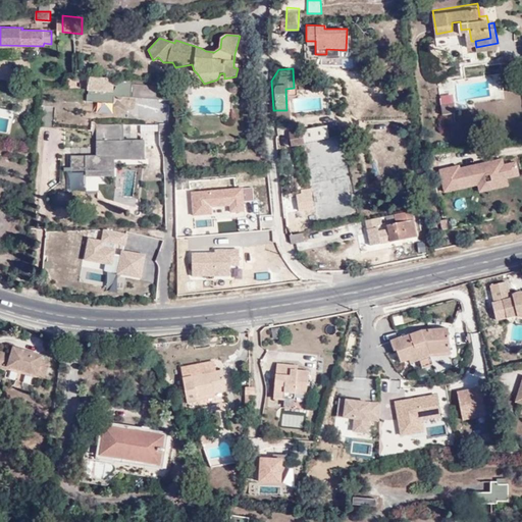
[(131,83),(129,79),(85,79),(85,101),(113,102),(113,97),(168,97),(167,83),(131,83)]
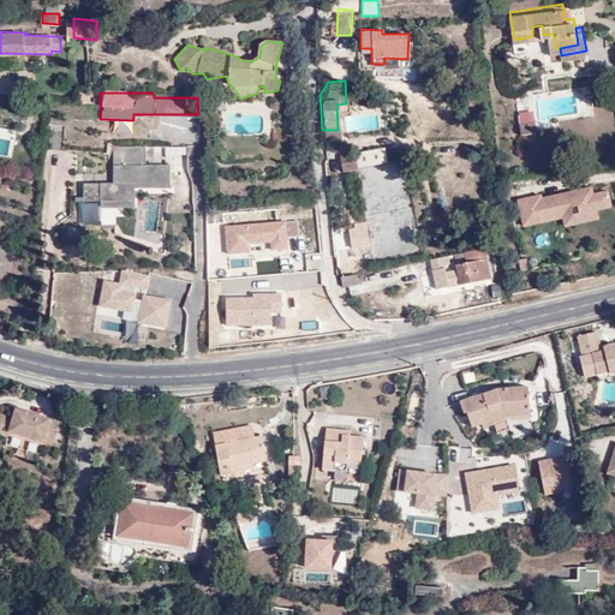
[(537,129),(536,118),(521,119),(521,129),(537,129)]
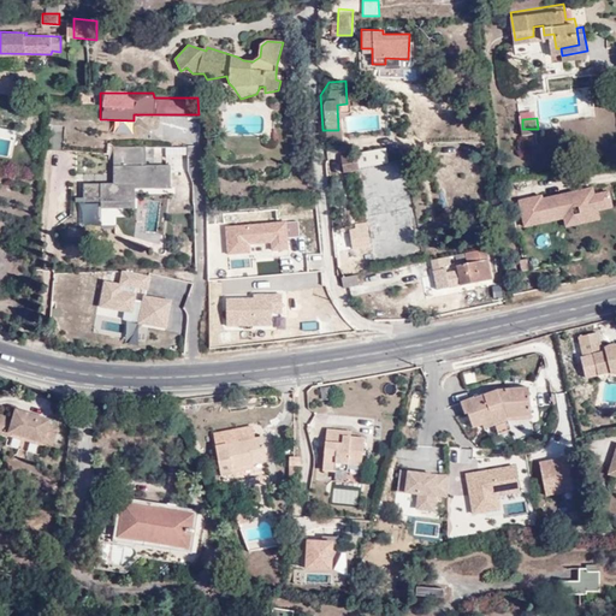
[(144,143),(113,143),(113,181),(83,179),(82,195),(101,196),(101,203),(134,205),(132,182),(154,183),(154,185),(170,185),(171,164),(143,161),(144,143)]
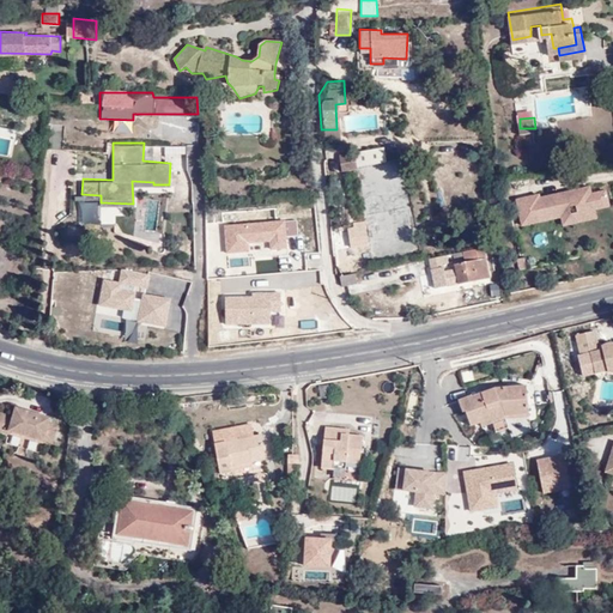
[(372,145),(357,147),(358,159),(375,157),(372,145)]
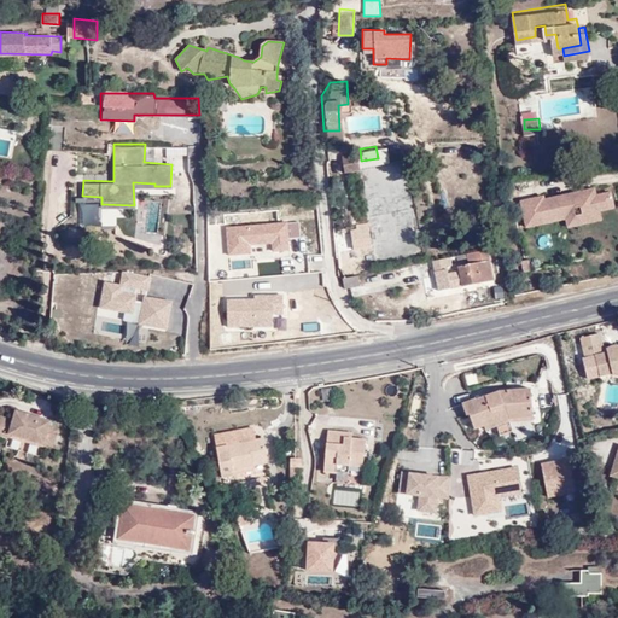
[(188,147),(155,147),(155,156),(178,155),(178,172),(188,172),(188,147)]
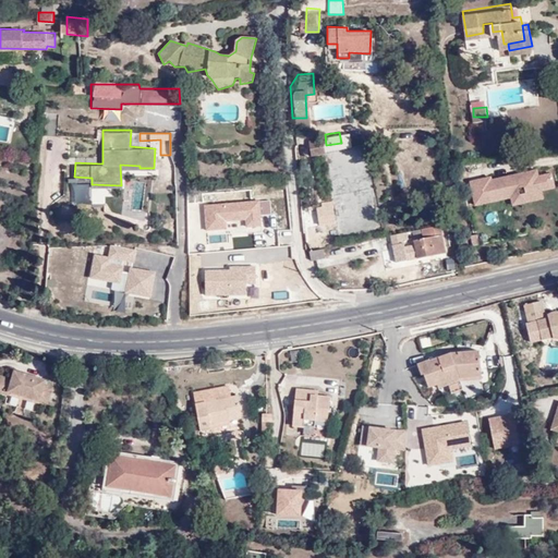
[(326,145),(325,134),(311,137),(312,150),(327,149),(326,145)]
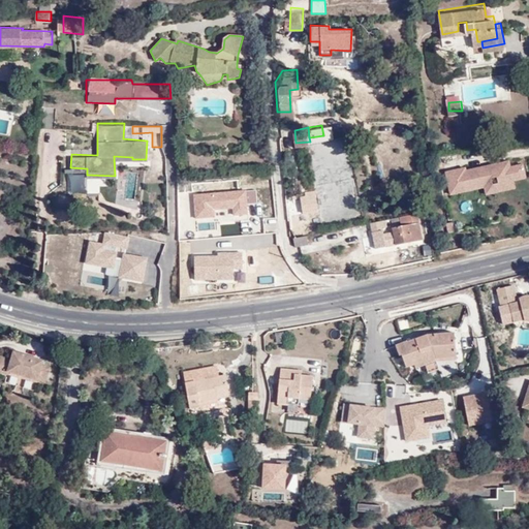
[(466,168),(445,173),(452,194),(461,192),(460,188),(469,186),(470,190),(484,187),(514,181),(526,178),(523,165),(510,167),(508,161),(466,172),(466,168)]
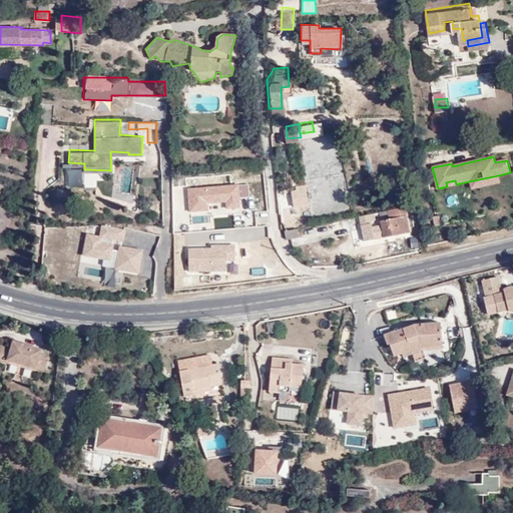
[(499,184),(498,175),(469,181),(471,190),(499,184)]
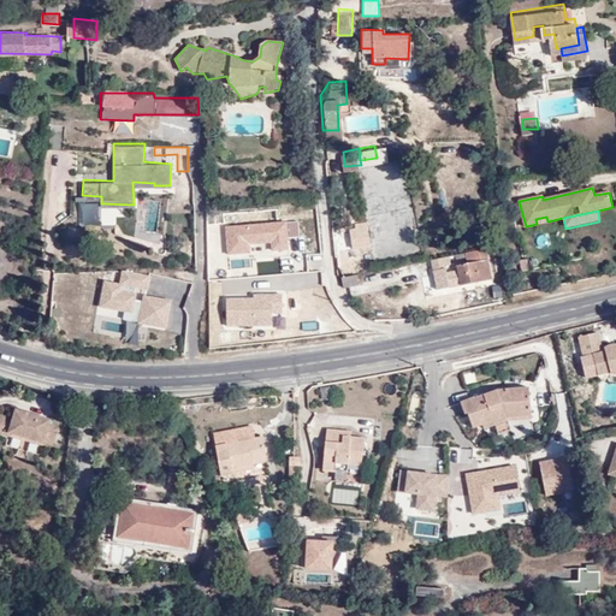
[(241,247),(238,215),(223,217),(225,248),(241,247)]
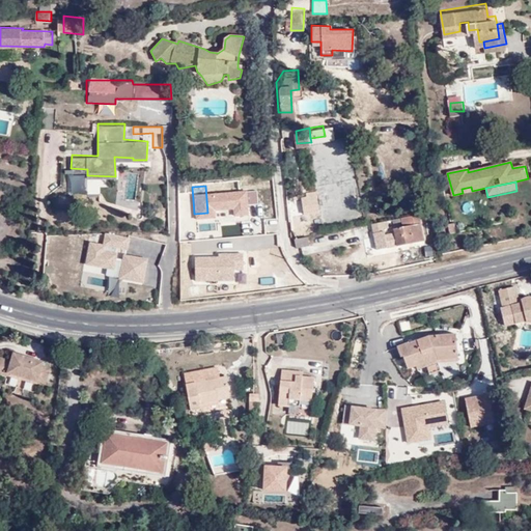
[(395,242),(423,236),(420,219),(418,211),(399,214),(401,223),(391,225),(395,242)]
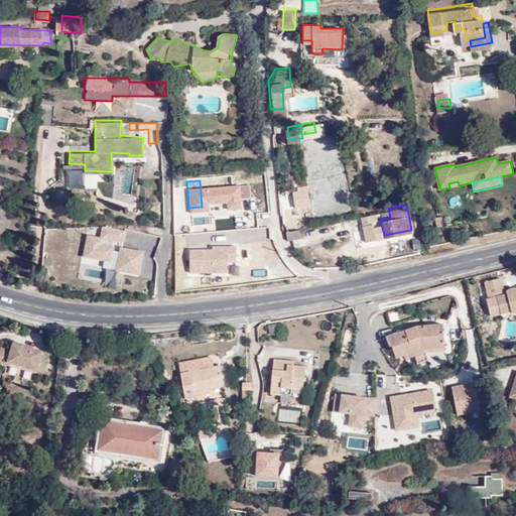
[(359,214),(360,224),(373,221),(371,212),(359,214)]
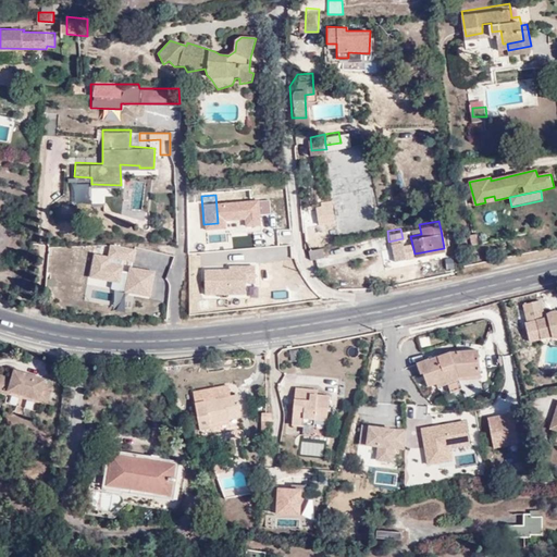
[(108,256),(93,254),(89,280),(113,283),(111,293),(151,298),(155,271),(133,268),(136,249),(109,245),(108,256)]
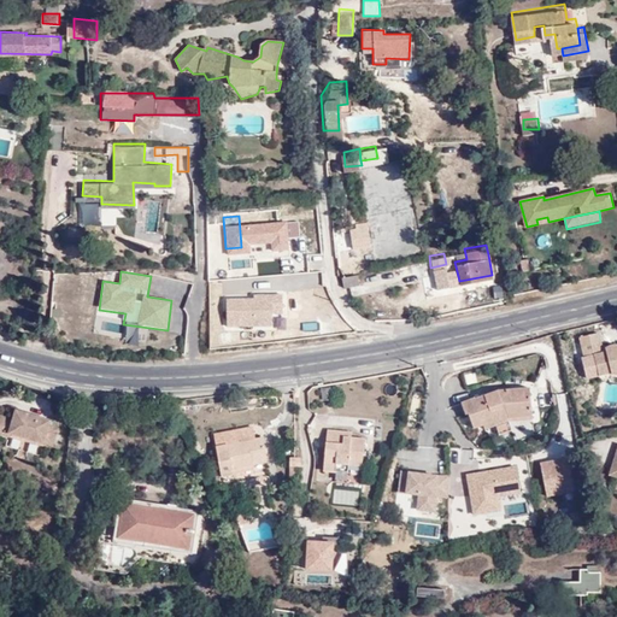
[(250,303),(278,300),(276,275),(247,277),(250,303)]
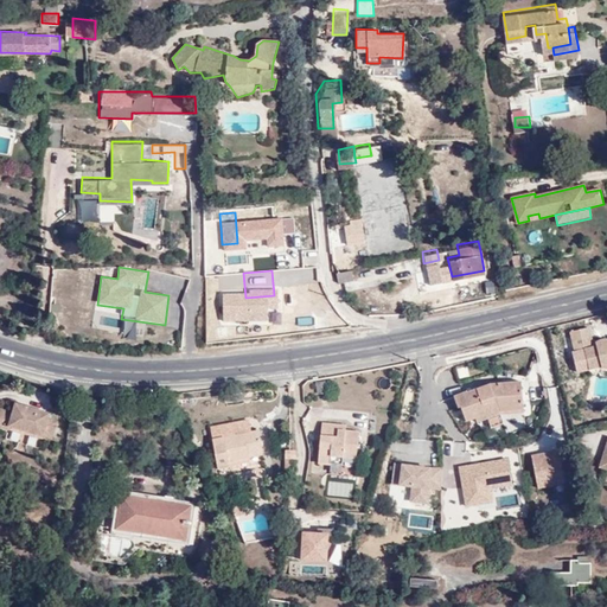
[(336,274),(337,283),(356,281),(353,270),(336,274)]
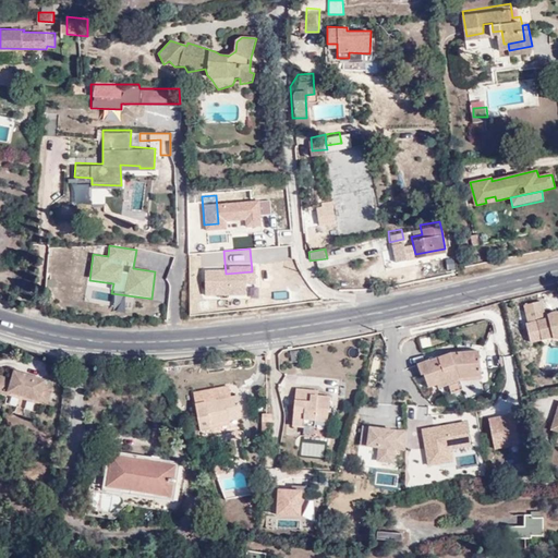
[(446,270),(455,270),(455,258),(446,259),(446,270)]
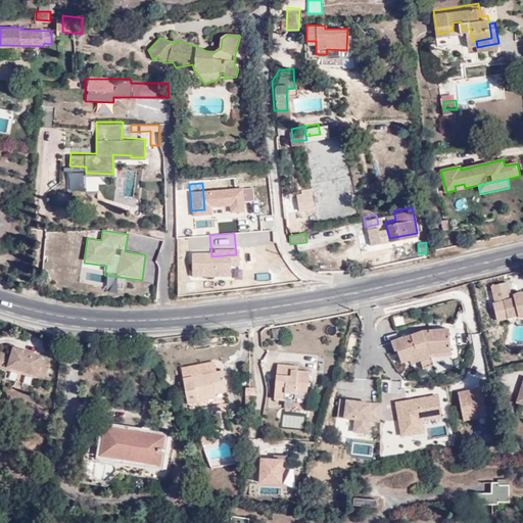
[(522,315),(522,294),(520,295),(519,292),(508,295),(504,281),(487,285),(491,305),(500,303),(504,320),(522,315)]
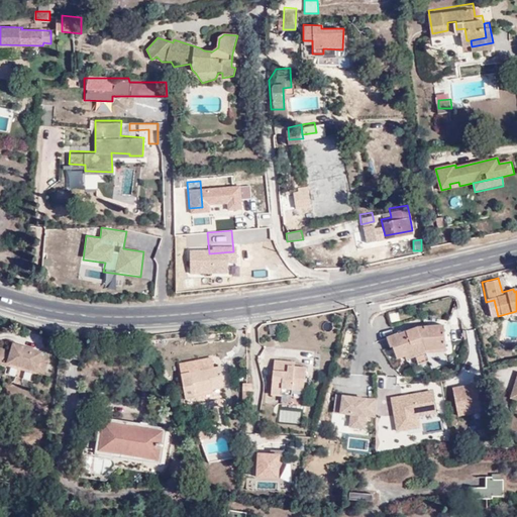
[(392,358),(400,355),(420,350),(439,349),(438,324),(413,325),(393,333),(393,332),(381,336),(384,348),(388,347),(392,358)]
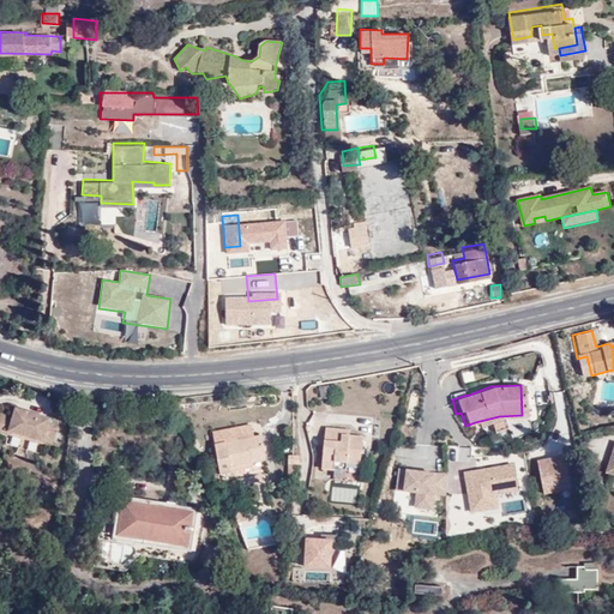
[(7,432),(54,443),(59,423),(52,421),(53,416),(16,407),(13,414),(0,410),(0,432),(6,433),(7,432)]
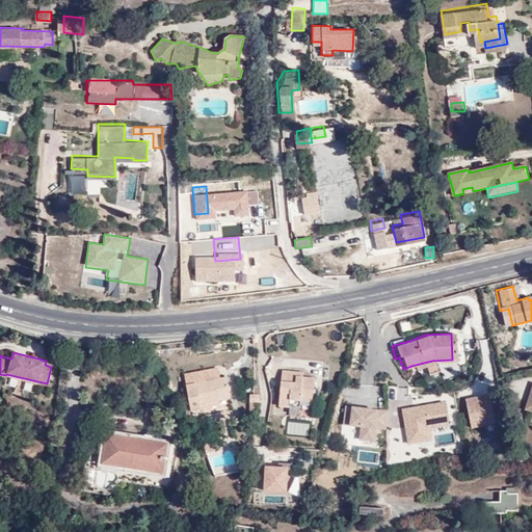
[(432,361),(411,366),(414,370),(432,364),(432,361)]
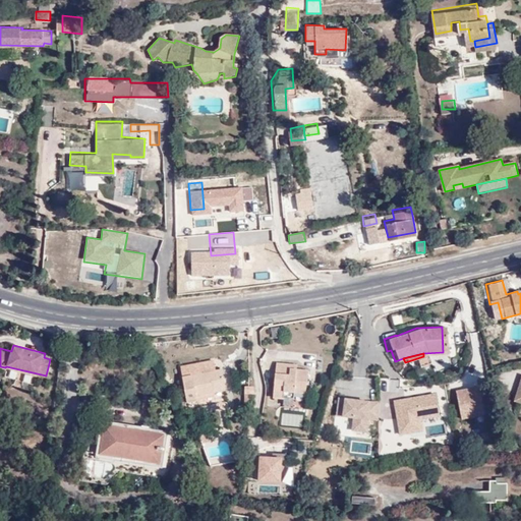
[(222,392),(219,372),(212,373),(210,364),(177,370),(184,402),(212,398),(211,394),(222,392)]
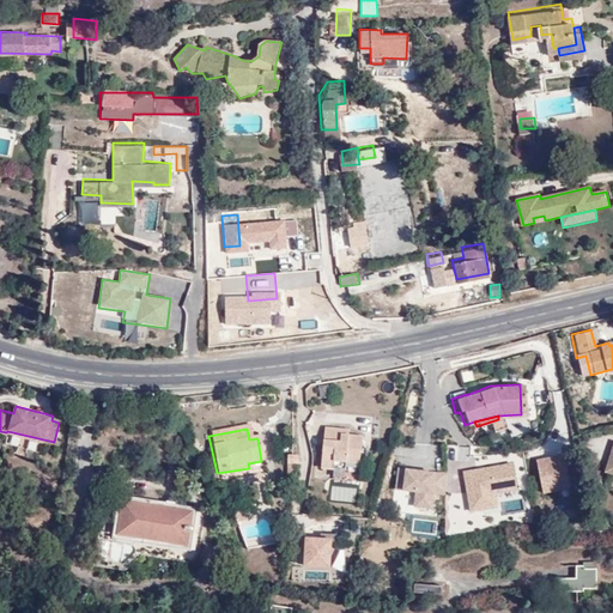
[(359,439),(345,438),(335,437),(337,431),(322,430),(319,473),(331,474),(331,469),(343,472),(344,466),(357,467),(359,439)]
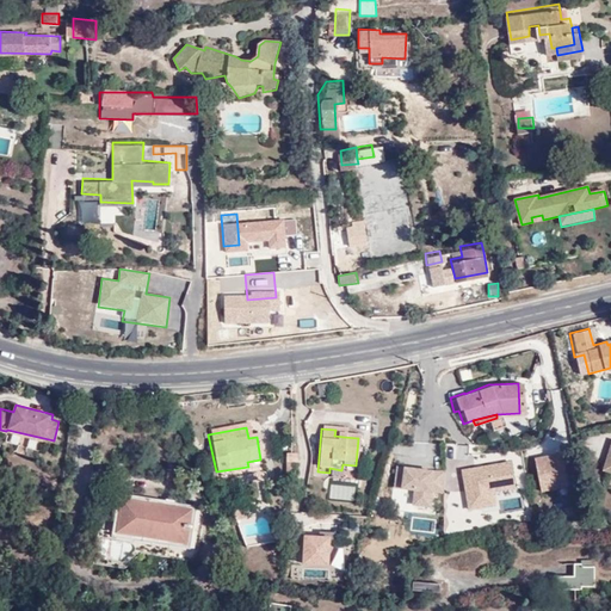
[(610,452),(605,451),(600,471),(610,475),(610,452)]
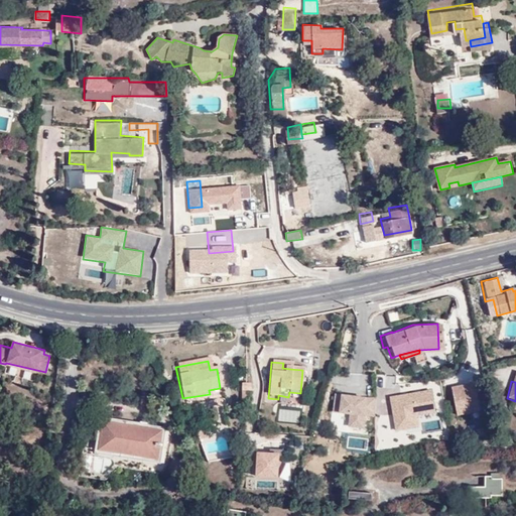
[(472,383),(453,387),(459,414),(478,410),(472,383)]
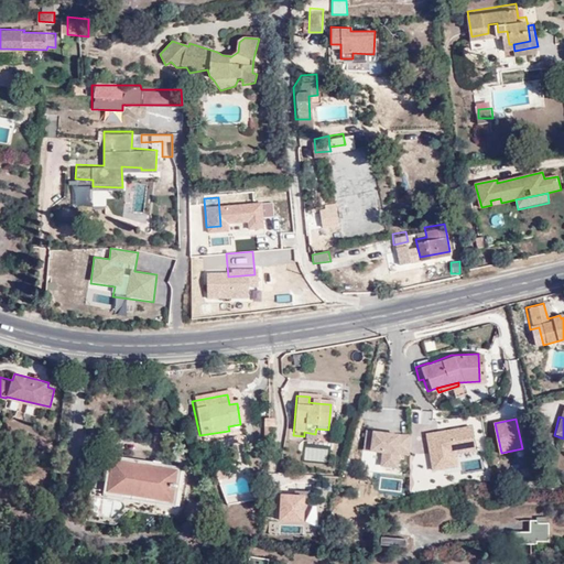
[(272,431),(272,427),(275,427),(277,424),(277,423),(270,423),(263,421),(260,429),(266,430),(266,441),(271,441),(271,431),(272,431)]
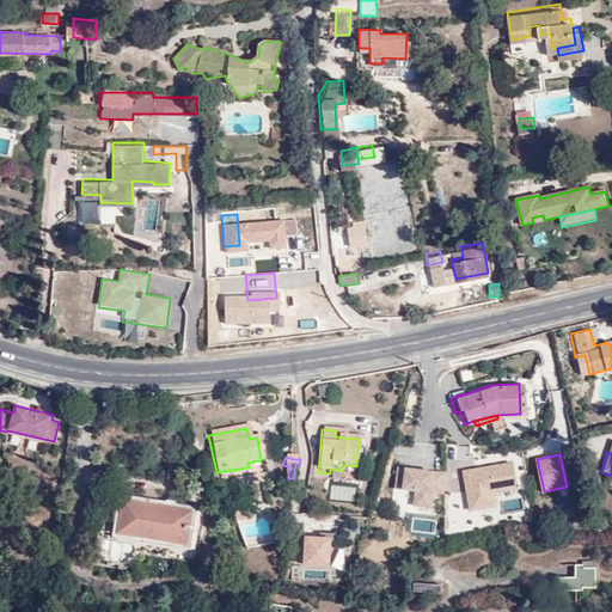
[(512,463),(463,471),(470,512),(499,507),(496,494),(516,489),(512,463)]
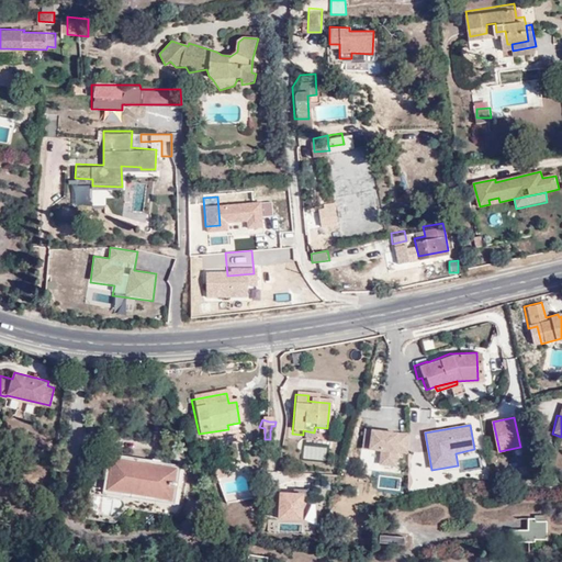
[(379,465),(404,469),(407,434),(370,429),(368,450),(381,452),(379,465)]
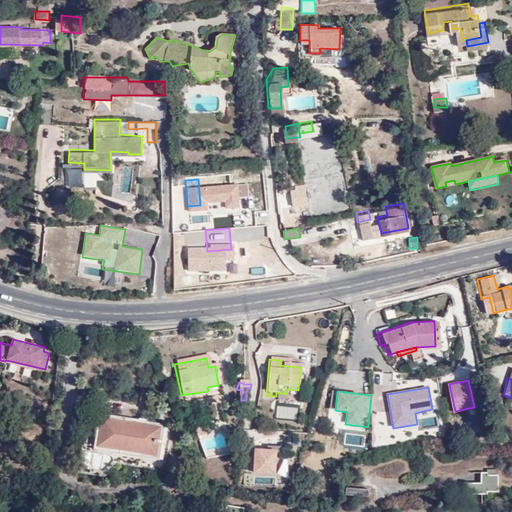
[(277,405),(276,418),(297,419),(298,406),(277,405)]
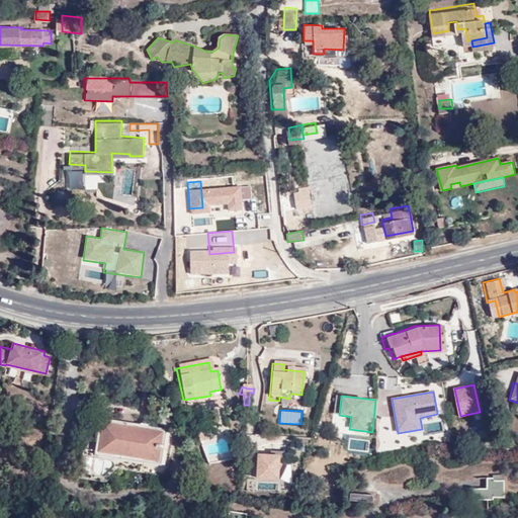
[(92,463),(98,464),(163,475),(168,432),(159,430),(160,429),(98,420),(97,424),(83,422),(81,434),(96,436),(92,463)]
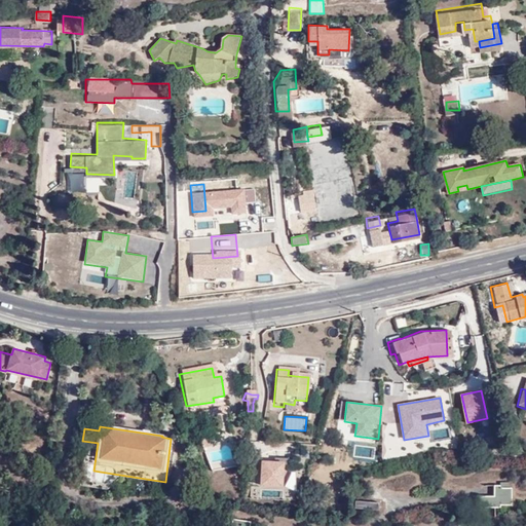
[(213,444),(210,433),(198,435),(202,447),(213,444)]
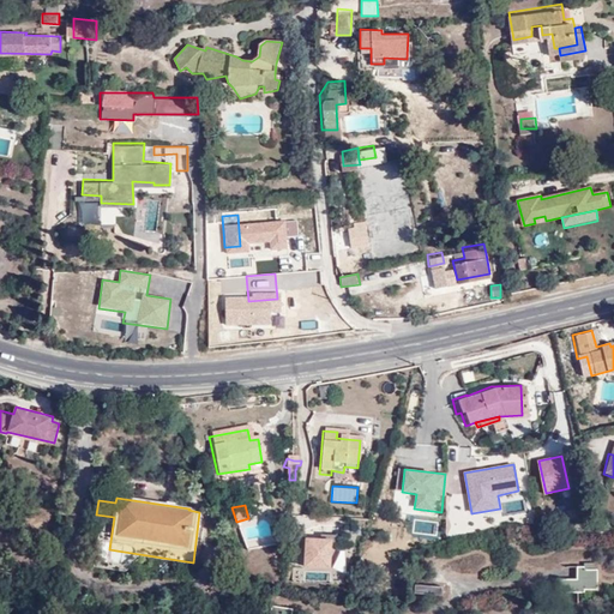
[(305,572),(332,572),(332,540),(305,540),(305,572)]
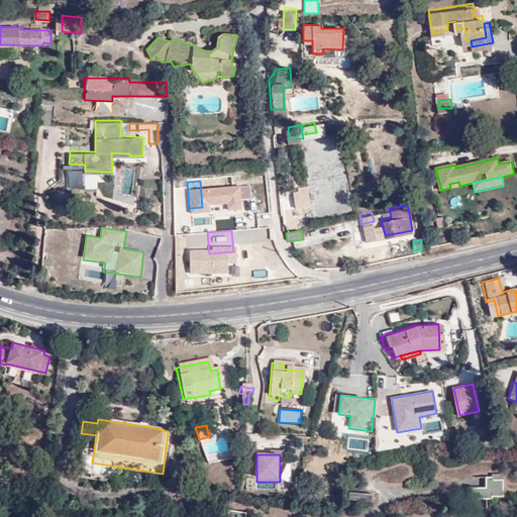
[(502,493),(501,477),(498,477),(497,471),(488,471),(488,475),(484,475),(484,485),(469,487),(469,497),(490,497),(490,494),(502,493)]
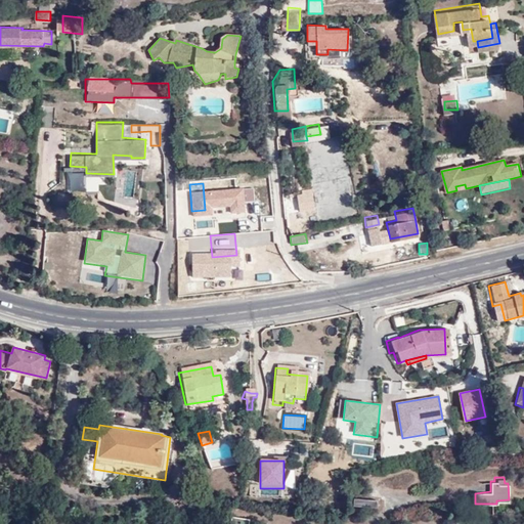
[(377,509),(377,500),(354,497),(353,506),(377,509)]
